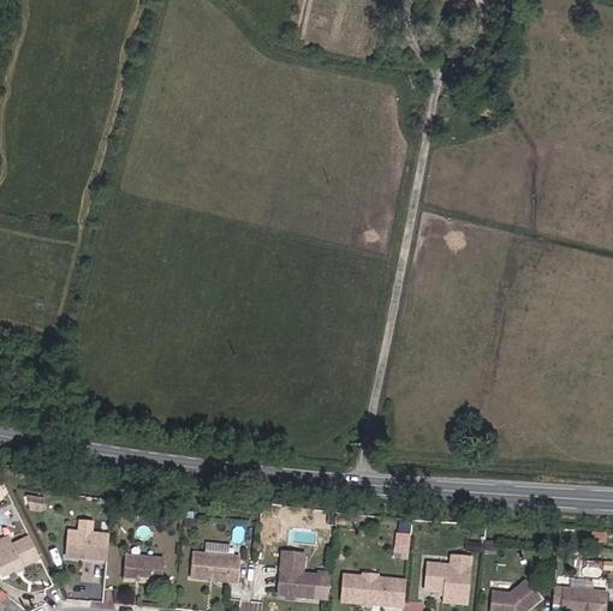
[(483,96),(480,109),(493,112),(497,97),(483,96)]
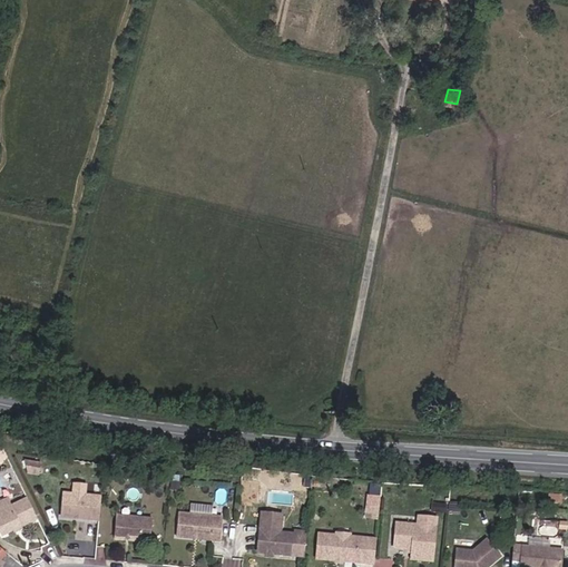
[(42,460),(27,458),(30,470),(41,472),(42,460)]
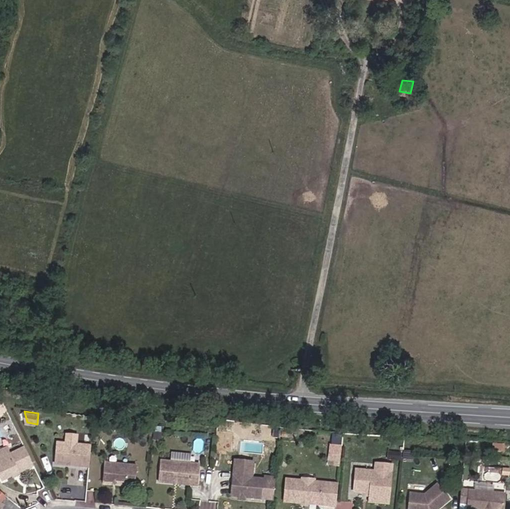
[(336,429),(334,439),(344,440),(346,430),(336,429)]
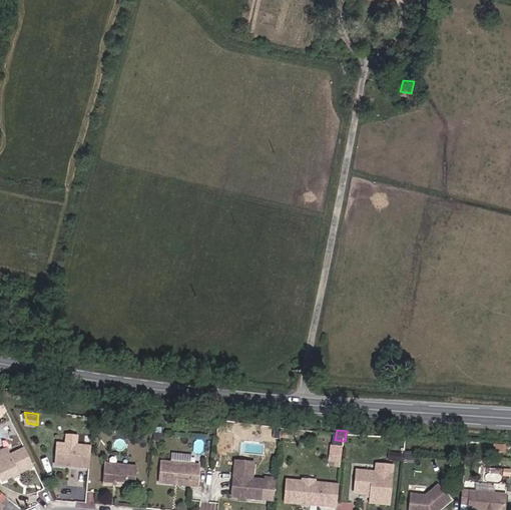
[(91,445),(57,442),(55,463),(89,467),(91,445)]
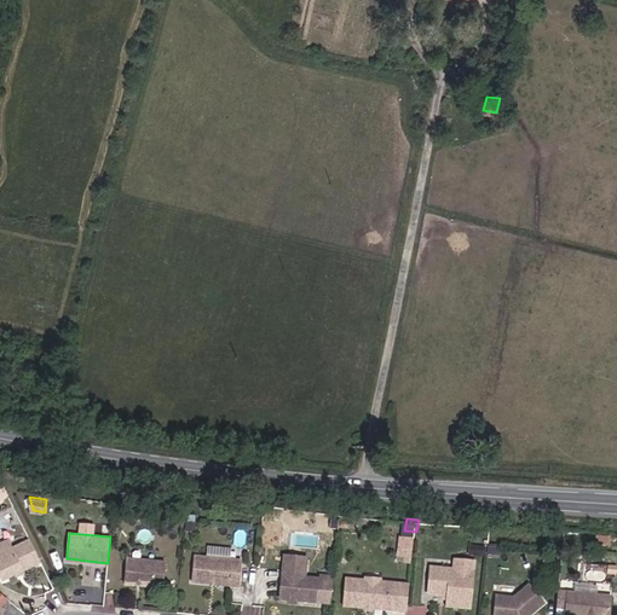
[(12,544),(0,549),(0,573),(4,579),(41,561),(30,538),(13,546),(12,544)]
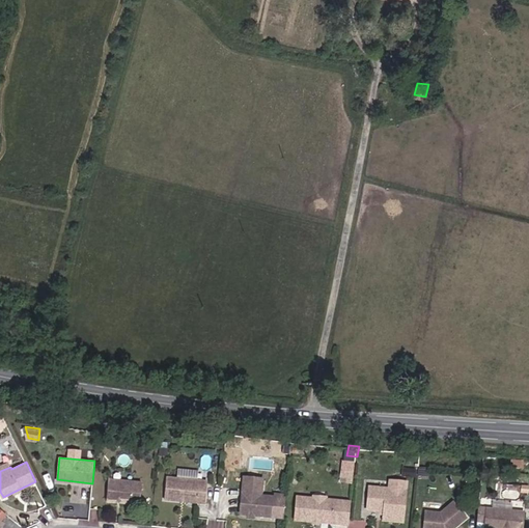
[(7,463),(0,466),(0,471),(10,467),(7,463)]
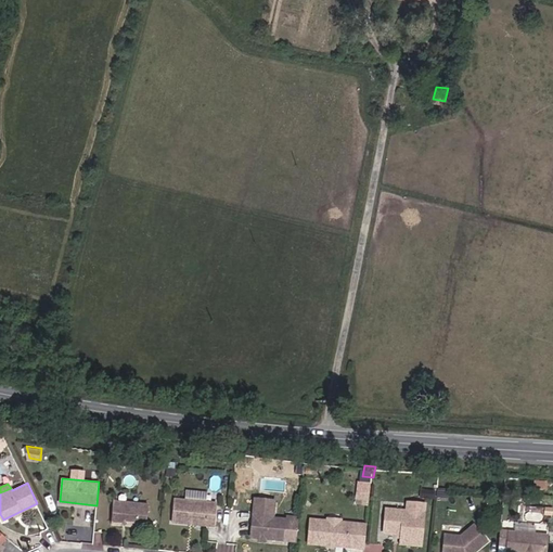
[(368,491),(358,490),(357,503),(367,503),(368,491)]
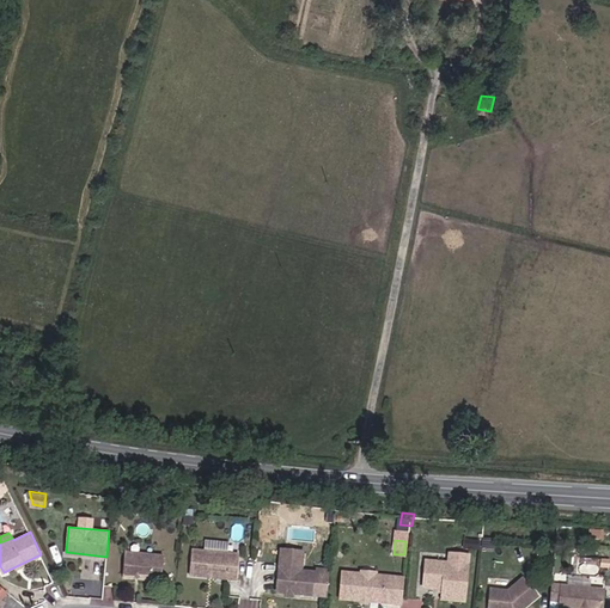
[(241,553),(193,550),(190,573),(238,578),(241,553)]
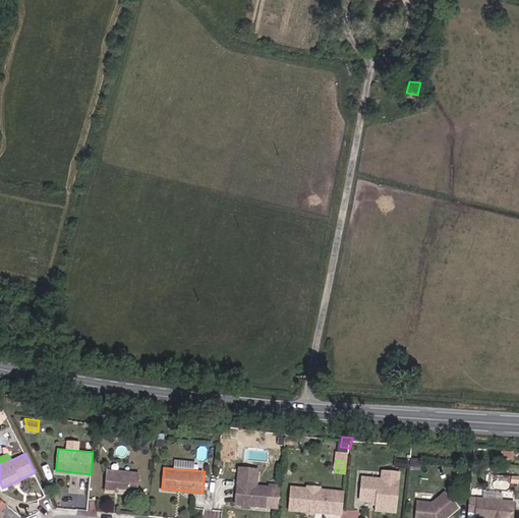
[(139,472),(107,469),(105,491),(137,494),(139,472)]
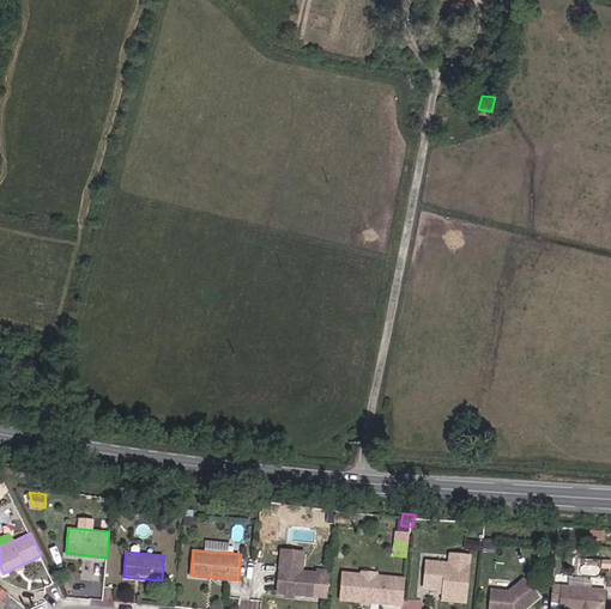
[(467,554),(448,552),(447,561),(424,560),(423,586),(437,588),(442,588),(442,591),(442,597),(464,600),(467,554)]
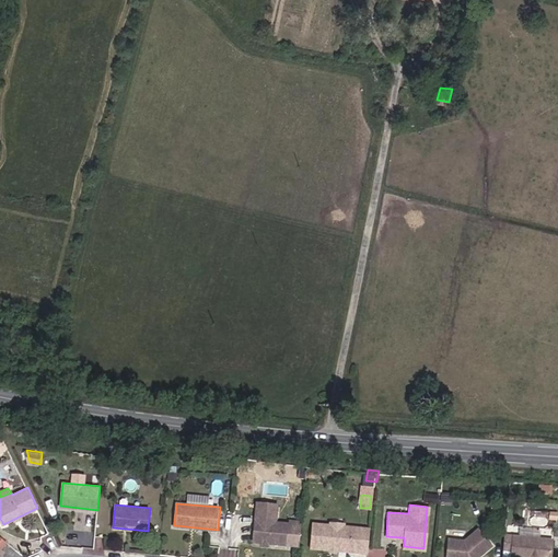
[(288,522),(255,519),(253,541),(286,544),(288,522)]
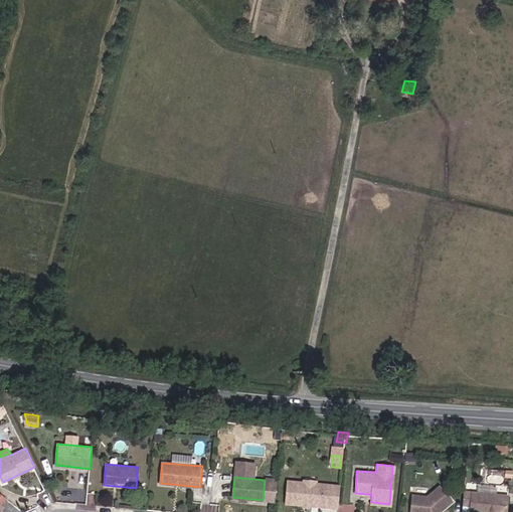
[(305,484),(288,483),(286,503),(330,507),(332,487),(315,485),(313,487),(306,486),(305,484)]
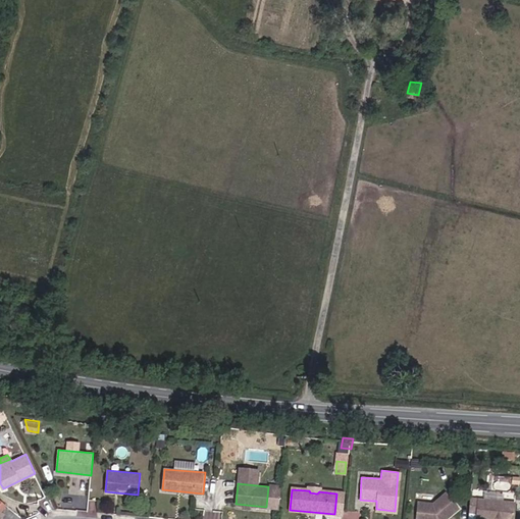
[(433,503),(417,501),(415,518),(444,518),(459,508),(448,492),(433,503)]
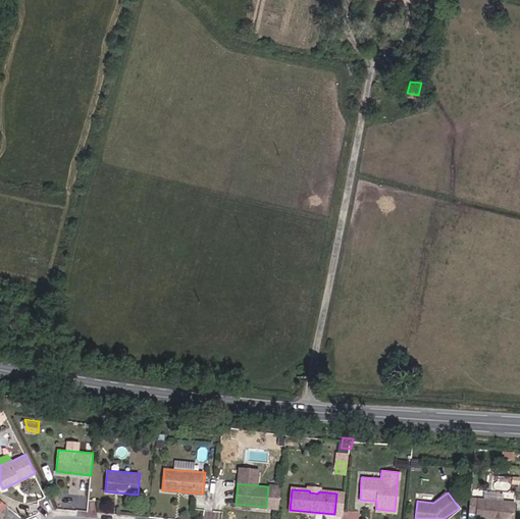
[(336,494),(334,514),(342,515),(344,494),(336,494)]
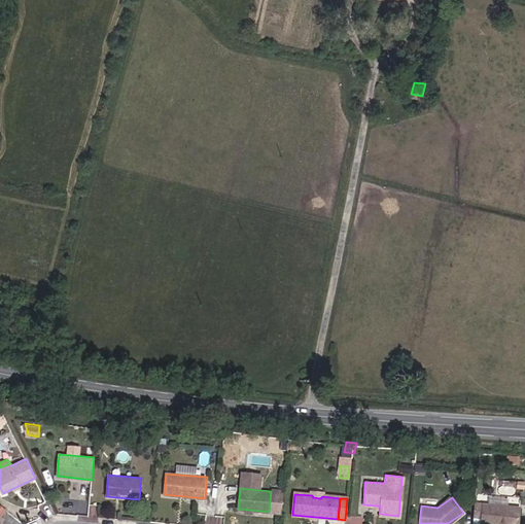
[(520,508),(475,502),(474,517),(482,518),(481,523),(497,523),(498,522),(518,523),(520,508)]
